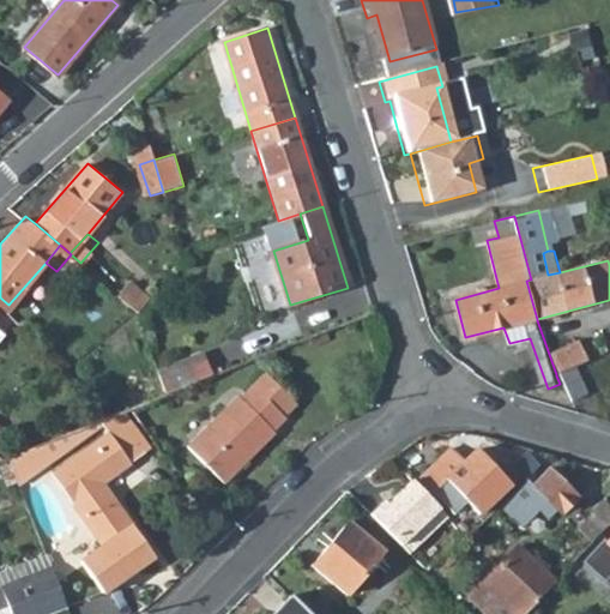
[(562,373),(579,366),(591,360),(583,342),(554,355),(562,373)]
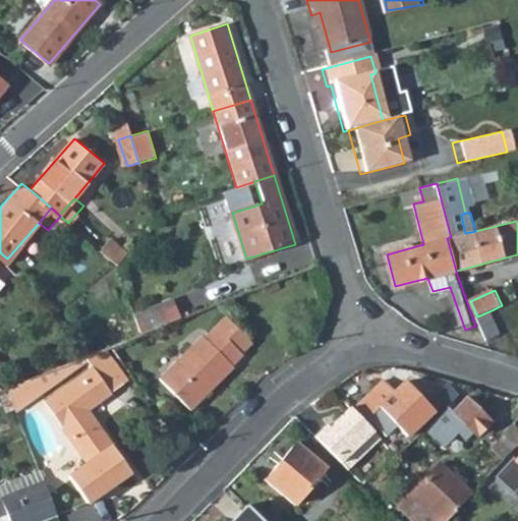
[(180,323),(172,304),(137,317),(145,337),(180,323)]
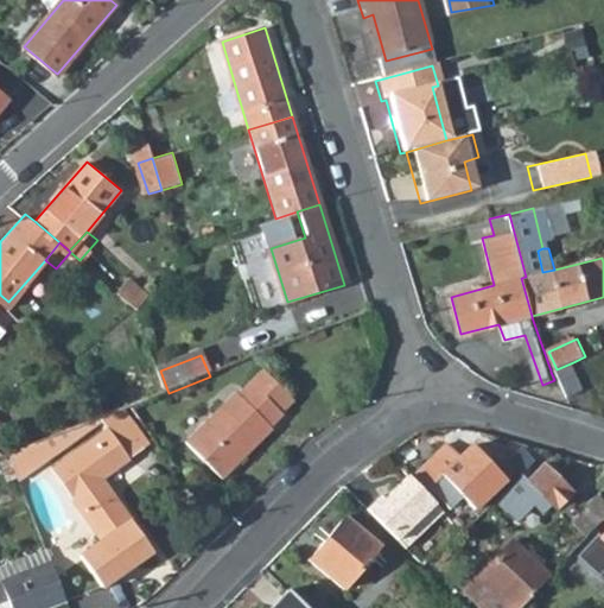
[(573,362),(557,369),(570,397),(585,390),(573,362)]
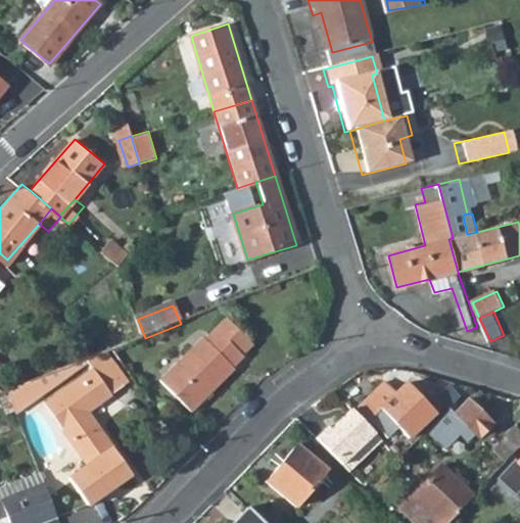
[(138,319),(121,325),(129,345),(145,338),(138,319)]
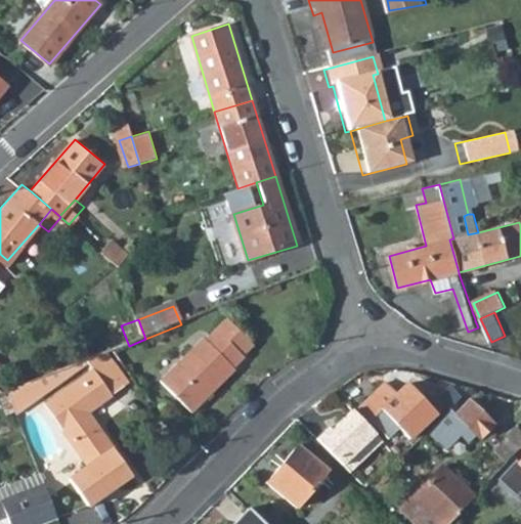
[(213,338),(208,334),(165,379),(202,415),(244,372),(240,367),(252,355),(247,351),(258,340),(236,320),(226,332),(222,328),(213,338)]
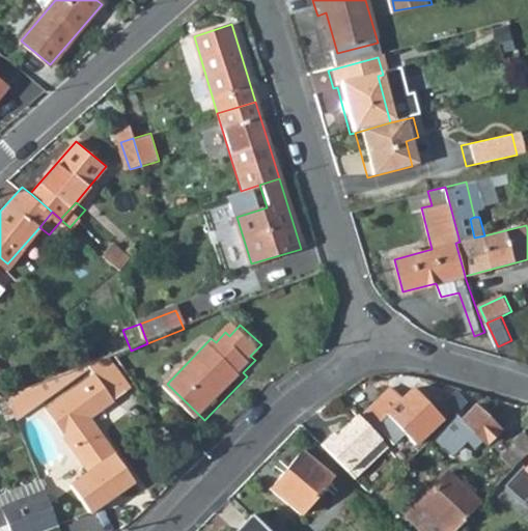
[(266,348),(261,344),(250,356),(255,360),(266,348)]
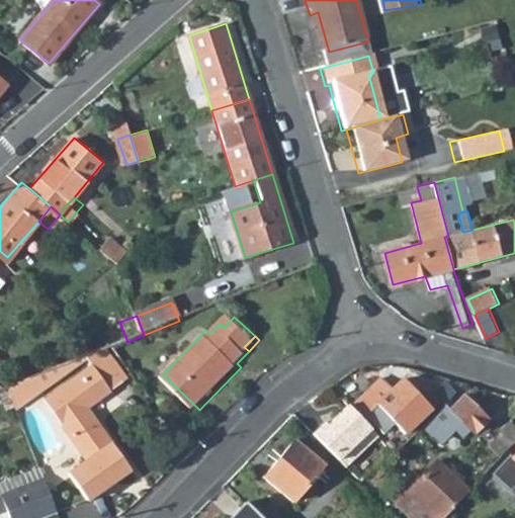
[(88,357),(95,366),(47,401),(89,460),(70,475),(89,500),(132,468),(89,408),(125,381),(110,362),(115,358),(108,349),(94,355),(88,357)]
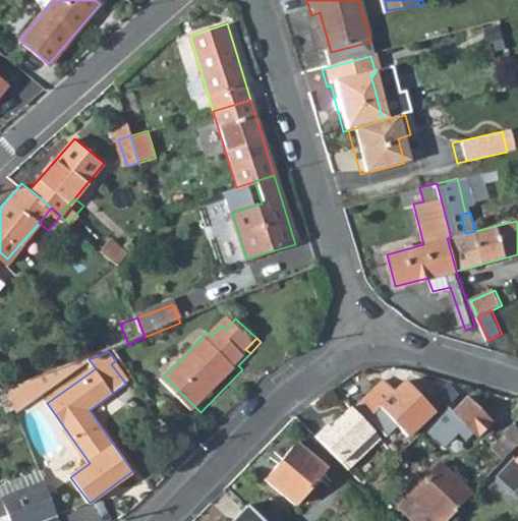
[(74,365),(59,371),(65,380),(78,370),(74,365)]
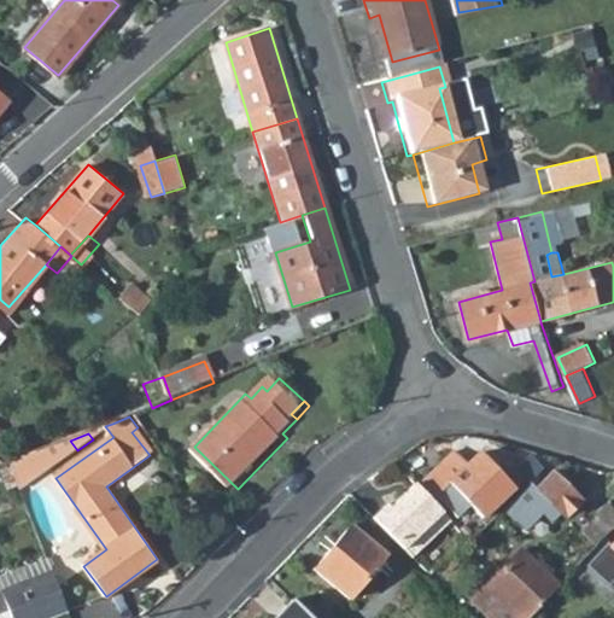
[(77,450),(70,441),(13,464),(22,488),(77,450)]
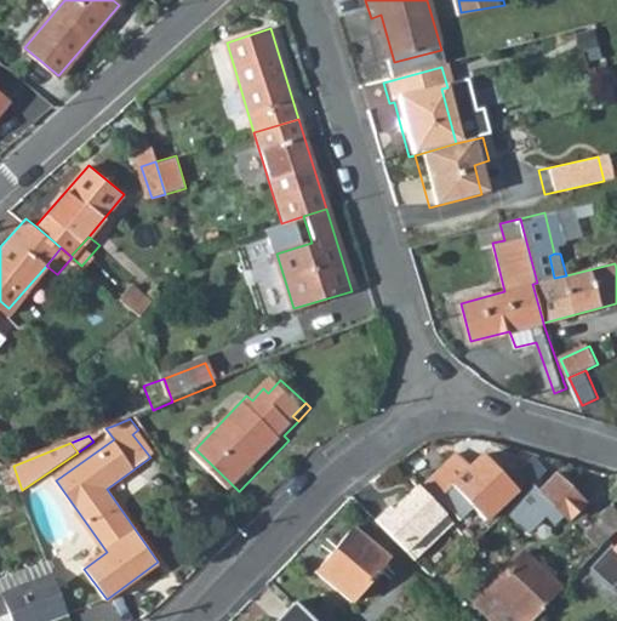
[(462,518),(475,506),(489,518),(520,489),(487,454),(474,466),(461,451),(429,482),(462,518)]
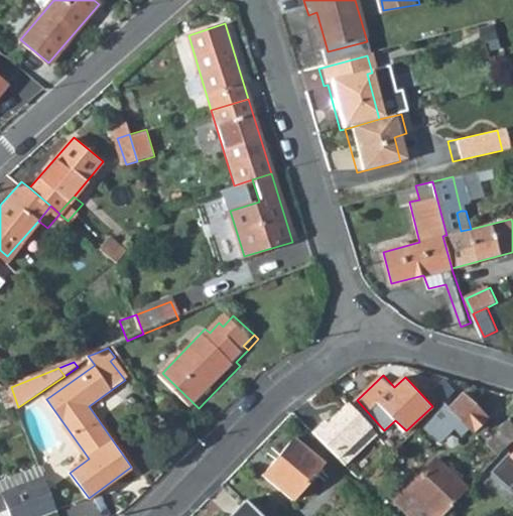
[(424,423),(433,433),(449,419),(466,436),(474,428),(475,429),(489,416),(466,393),(453,406),(447,401),(424,423)]
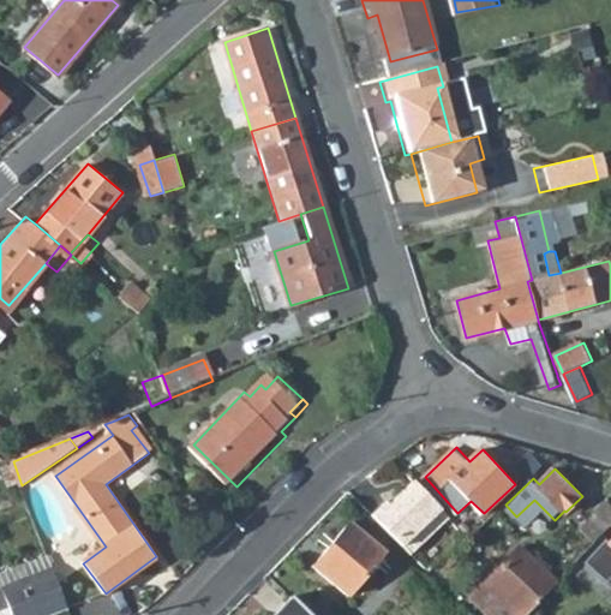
[(583,529),(588,533),(598,542),(610,527),(610,501),(609,500),(583,529)]
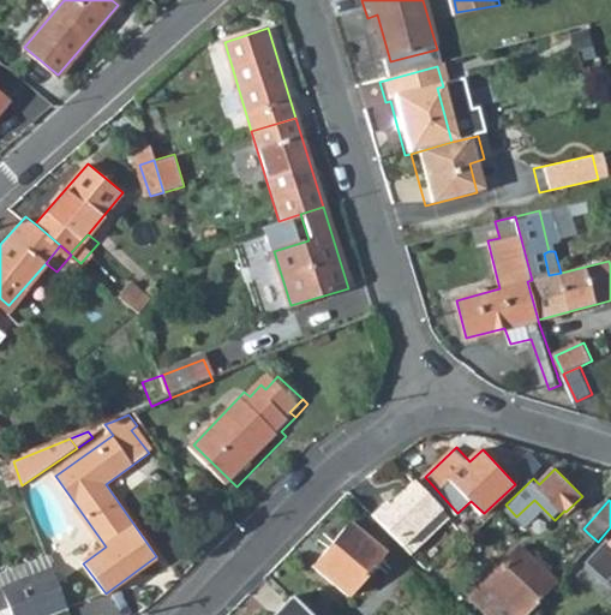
[(453,535),(423,503),(406,520),(436,550),(453,535)]
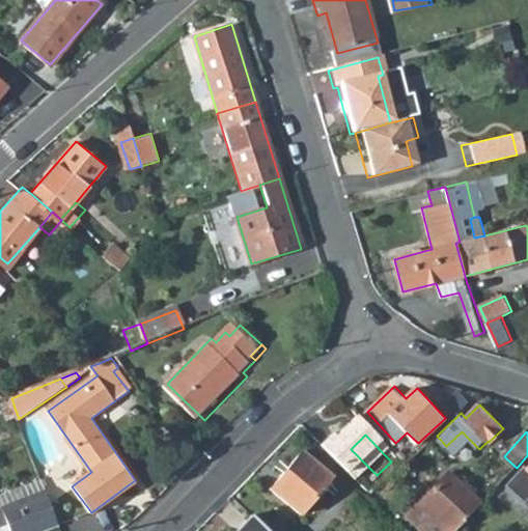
[(336,475),(306,449),(274,487),(305,512),(336,475)]
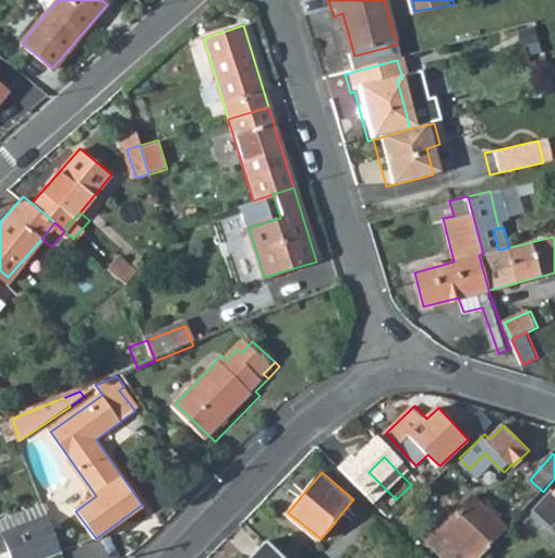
[(480,557),(509,526),(475,495),(431,543),(447,557),(448,557),(480,557)]
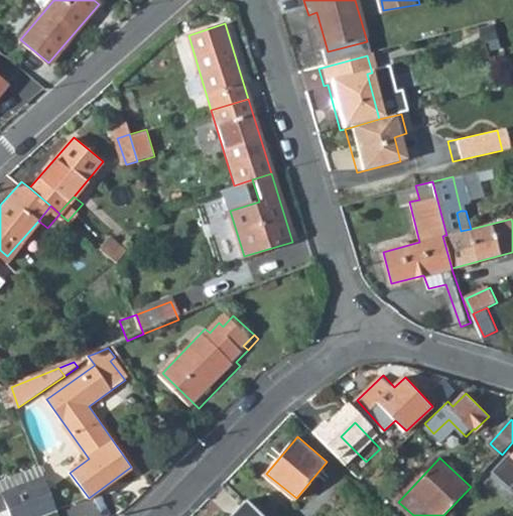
[(0,481),(0,493),(45,476),(41,467),(0,481)]
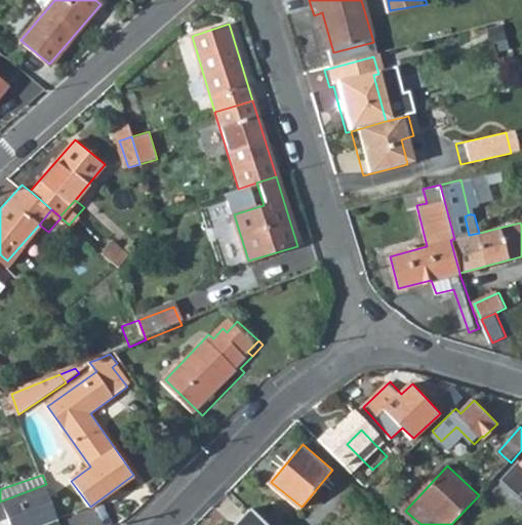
[(46,484),(0,501),(0,520),(9,517),(12,524),(42,524),(59,519),(46,484)]
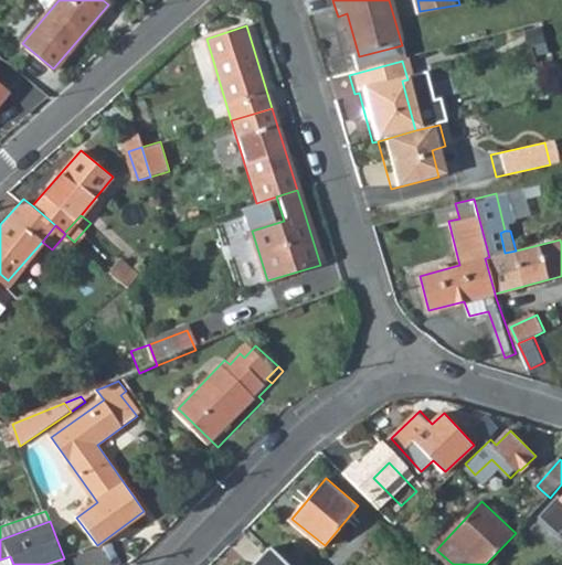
[(289,564),(272,548),(256,564),(289,564)]
